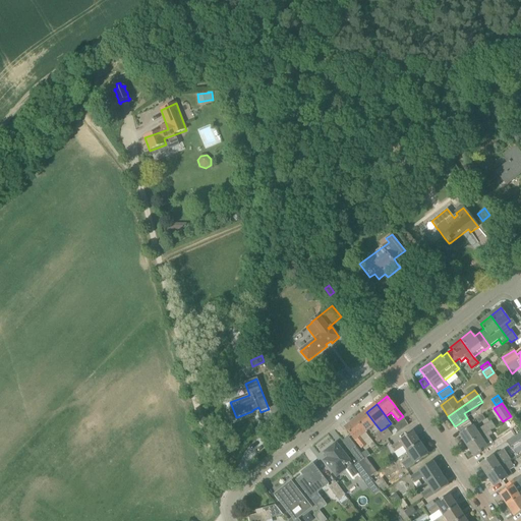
[(365,432),(375,424),(366,412),(356,420),(365,432)]
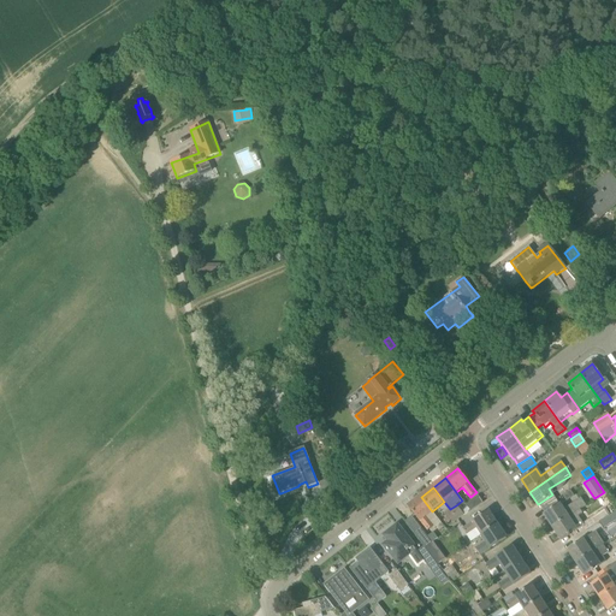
[(471,511),(484,503),(479,496),(466,504),(471,511)]
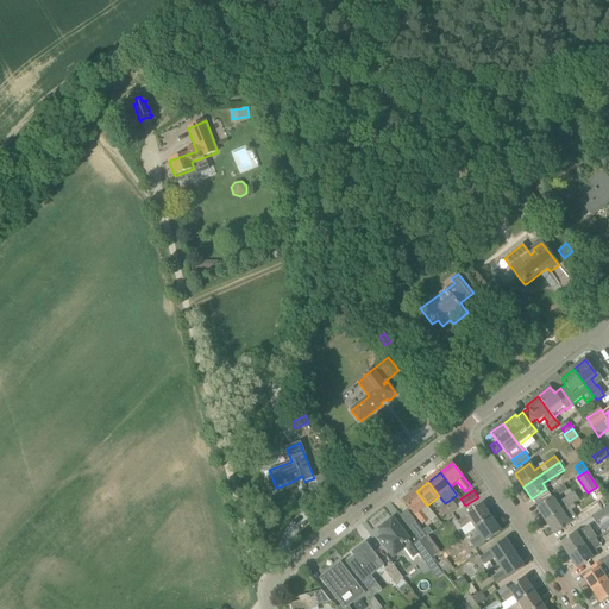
[(427,506),(416,491),(403,501),(415,515),(424,525),(428,520),(421,510),(427,506)]
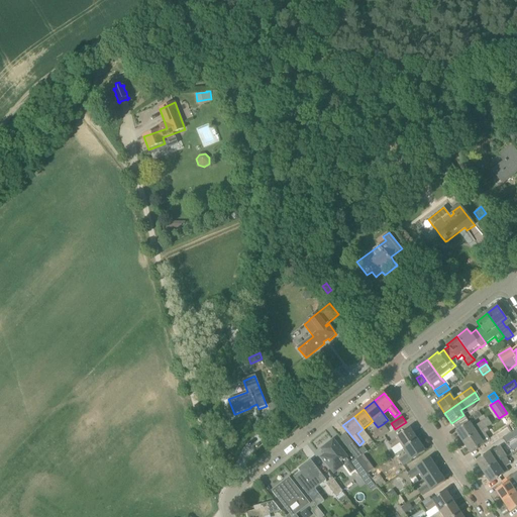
[(461,438),(463,442),(477,434),(491,424),(488,418),(473,428),(470,424),(457,432),(461,438)]
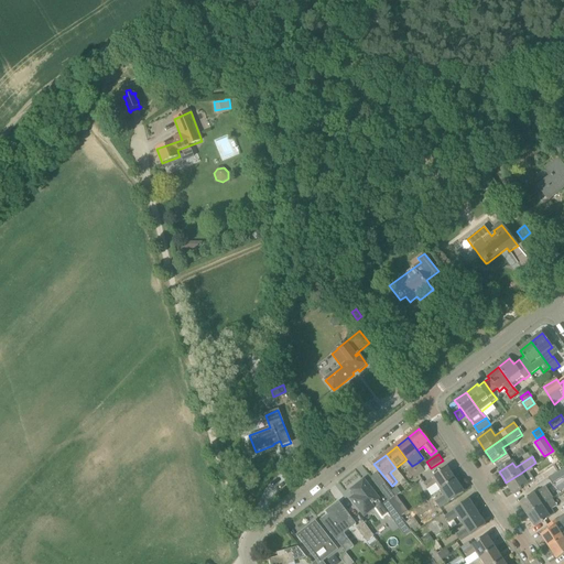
[(425,472),(418,463),(412,466),(420,476),(425,472)]
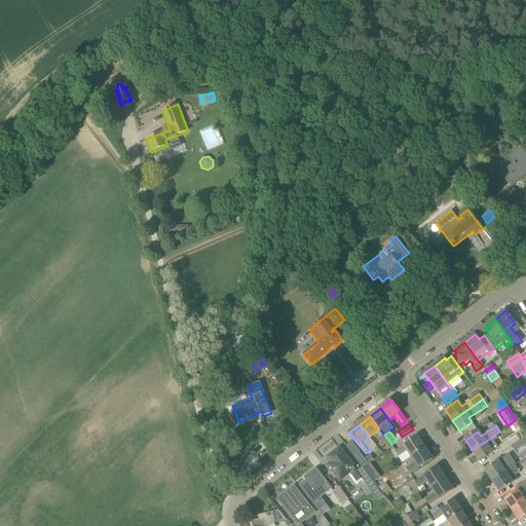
[(391,444),(384,435),(379,439),(386,448),(391,444)]
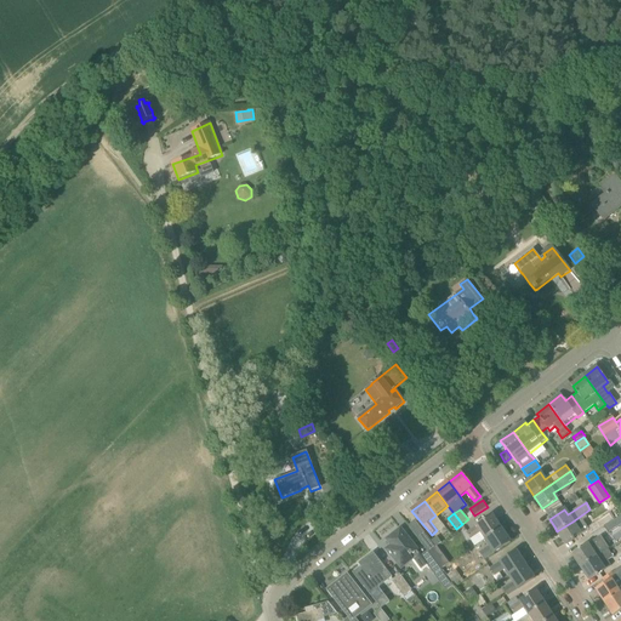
[(591,535),(609,523),(614,520),(610,513),(586,529),(591,535)]
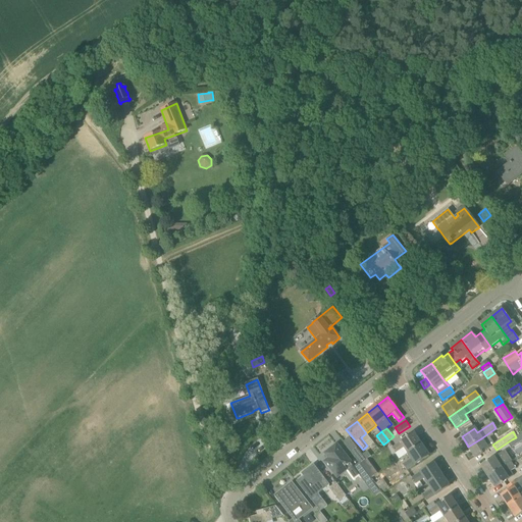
[(414,433),(393,448),(397,454),(405,448),(409,453),(422,445),(414,433)]
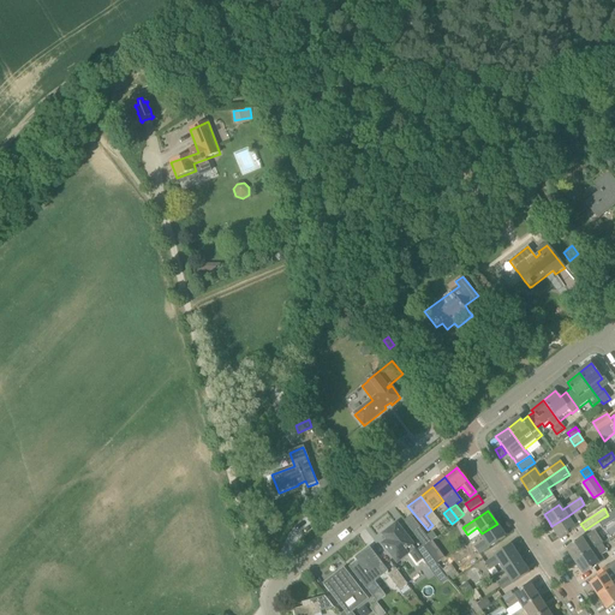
[(609,526),(614,521),(614,511),(608,515),(603,518),(609,526)]
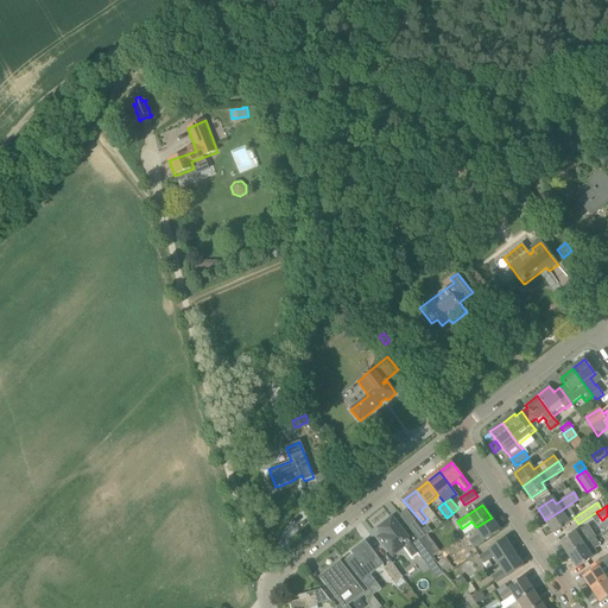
[(400,515),(418,539),(419,542),(432,531),(428,526),(423,530),(406,510),(400,515)]
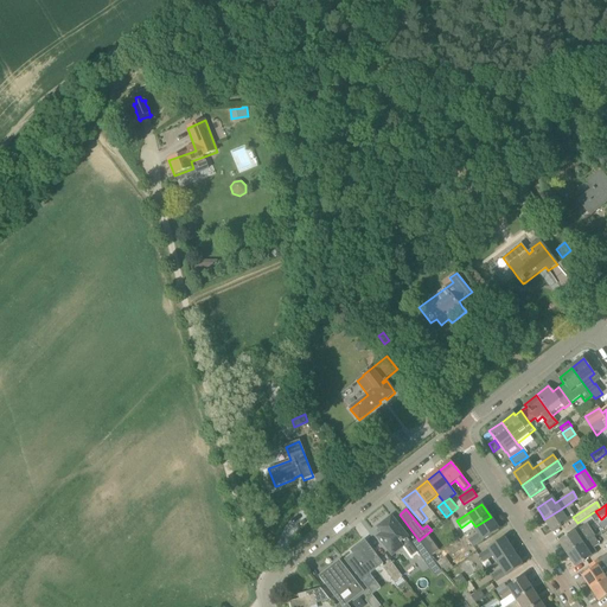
[(560,510),(544,519),(553,532),(568,522),(560,510)]
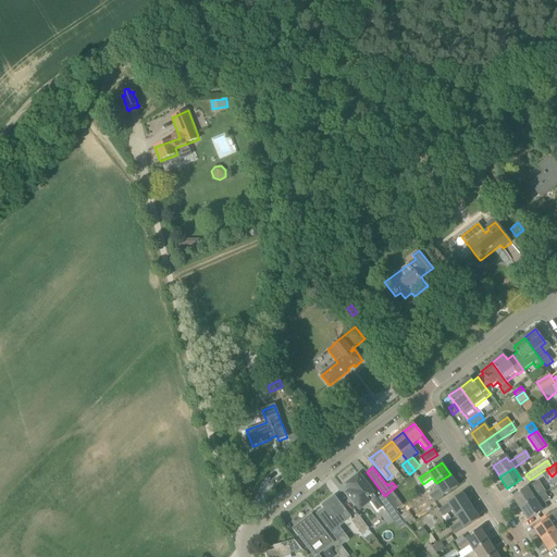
[(374,493),(359,474),(347,484),(351,490),(347,493),(360,510),(370,502),(378,511),(383,507),(390,516),(396,511),(384,496),(383,494),(378,499),(373,494),(374,493)]
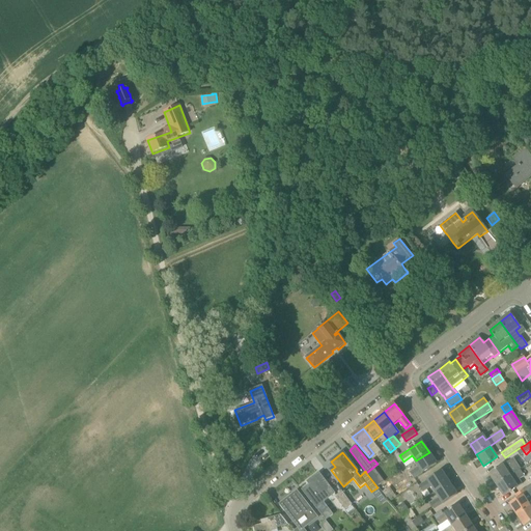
[(415,478),(424,472),(437,464),(429,452),(416,460),(420,468),(412,473),(415,478)]
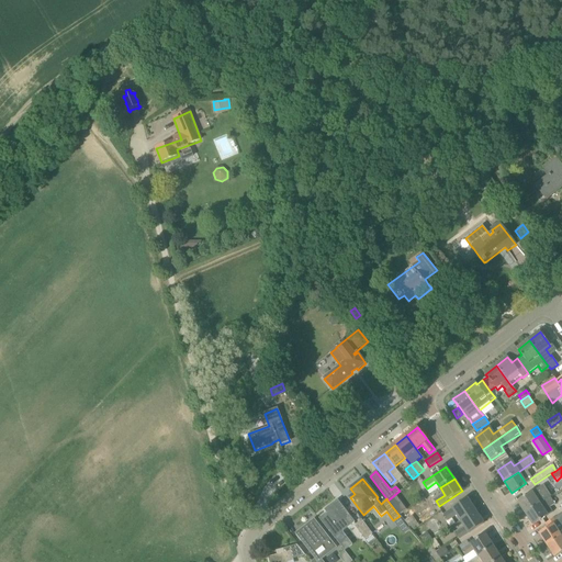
[(532,493),(518,502),(526,514),(539,504),(532,493)]
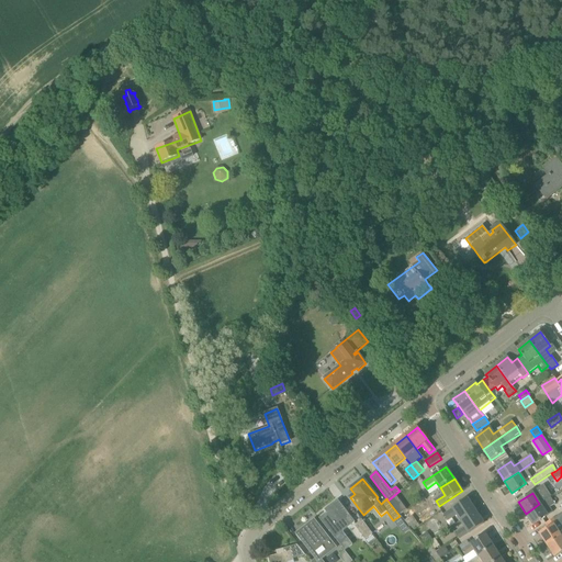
[(555,504),(550,496),(539,504),(526,514),(534,525),(553,513),(550,508),(555,504)]
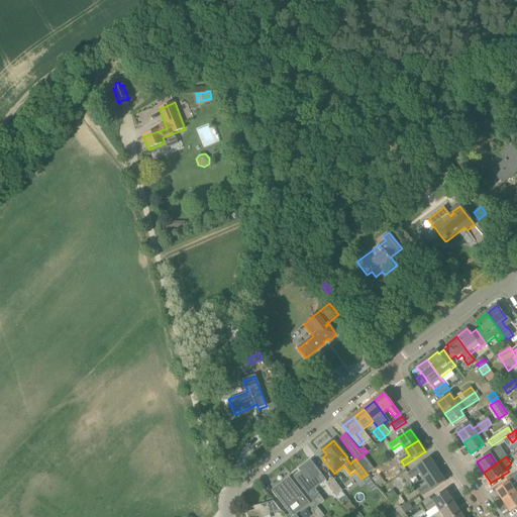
[(322,484),(320,481),(324,478),(311,459),(299,470),(309,483),(303,488),(310,497),(317,492),(315,490),(322,484)]
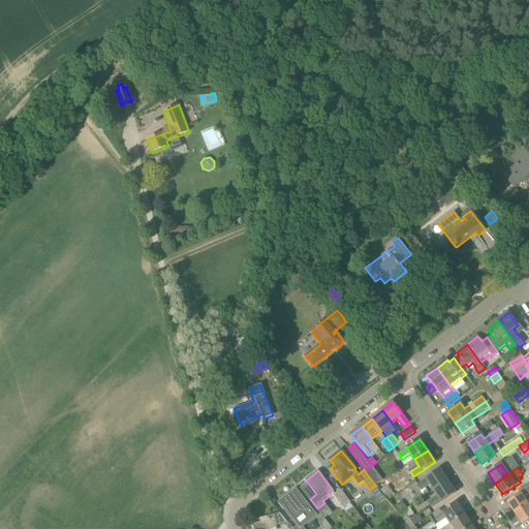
[(418,485),(423,491),(431,485),(435,490),(447,481),(440,470),(418,485)]
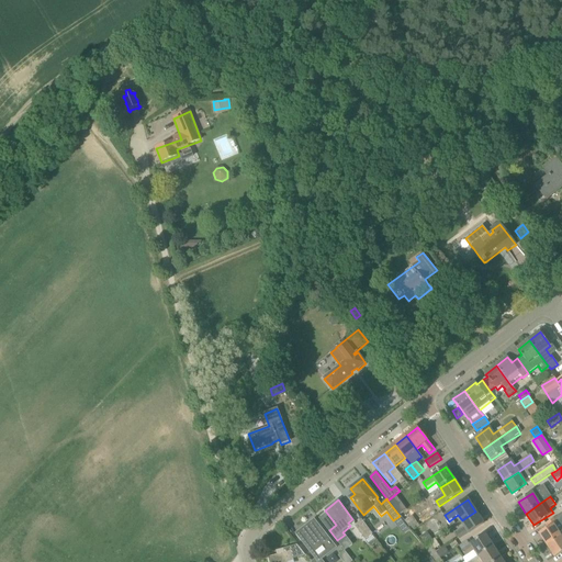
[(403,502),(396,507),(401,513),(407,508),(403,502)]
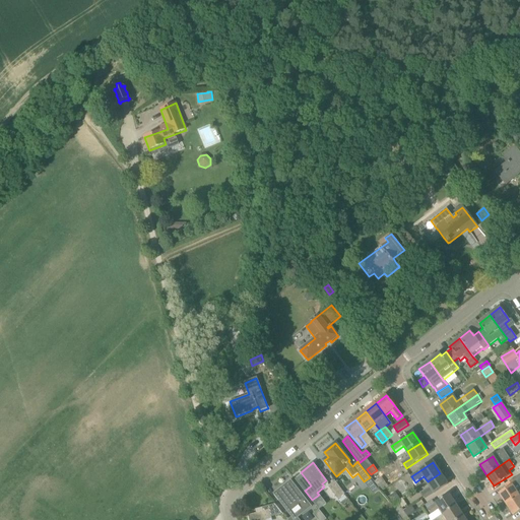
[(427,499),(448,484),(440,473),(428,481),(432,489),(423,494),(427,499)]
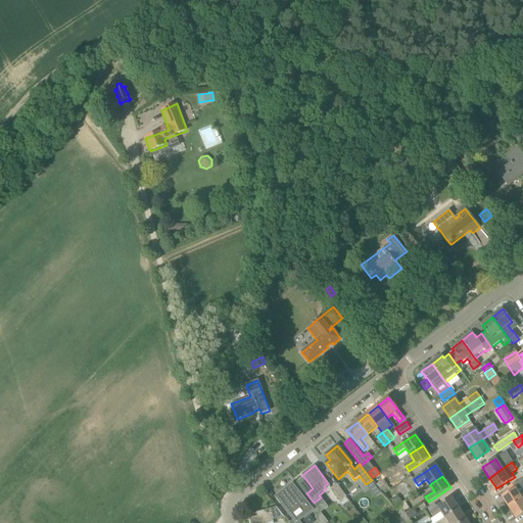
[(510,492),(503,497),(509,508),(522,498),(516,488),(522,484),(522,486),(522,477),(507,487),(510,492)]
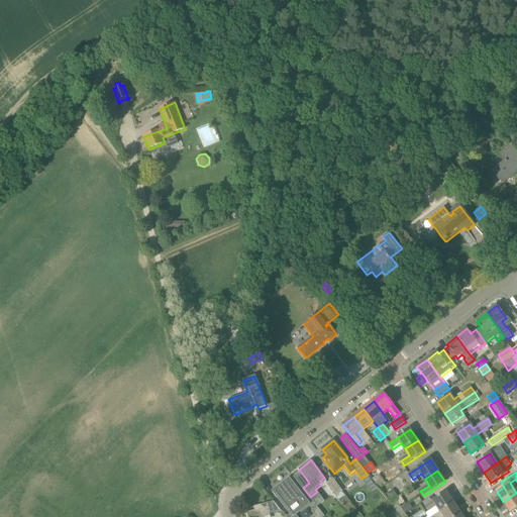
[(386,485),(383,480),(380,482),(376,477),(372,479),(379,489),(386,485)]
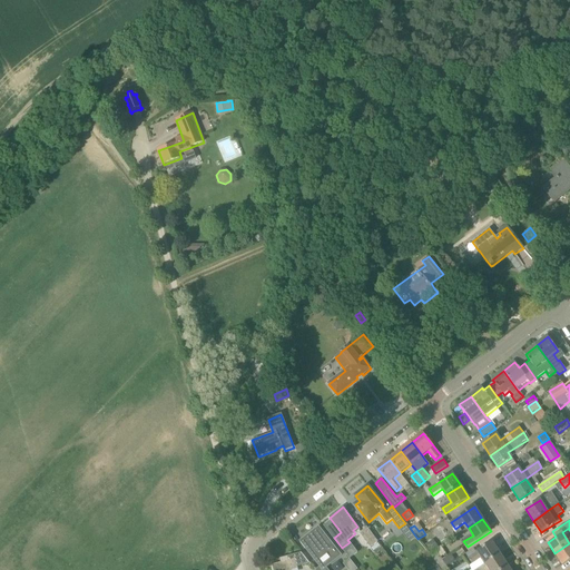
[(318,528),(301,541),(314,559),(317,557),(323,564),(324,563),(326,568),(341,556),(328,540),(318,528)]
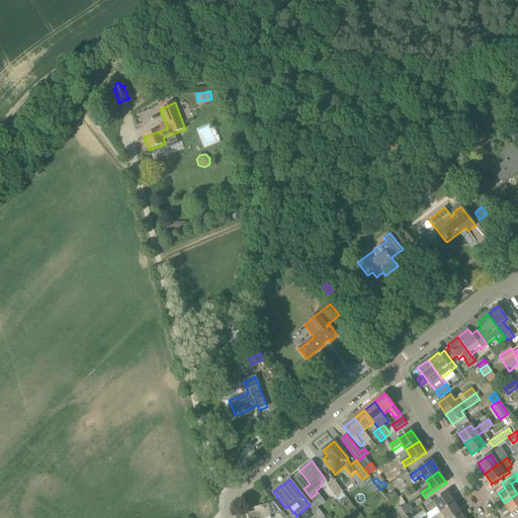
[(337,498),(344,493),(334,480),(327,485),(337,498)]
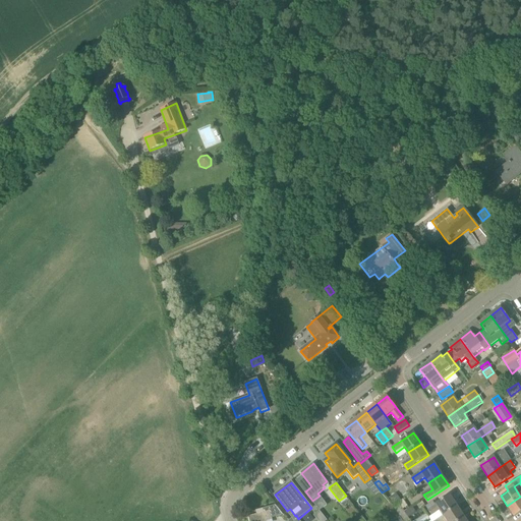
[(395,494),(389,498),(394,505),(400,502),(395,494)]
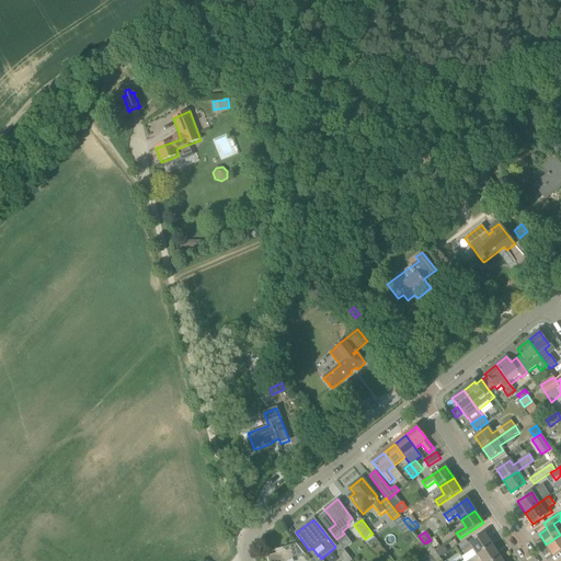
[(478,556),(492,546),(484,534),(460,549),(465,556),(473,549),(478,556)]
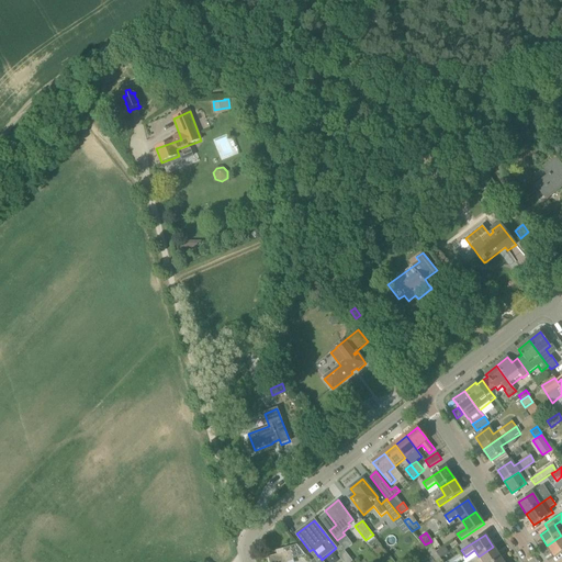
[(561,536),(547,546),(554,558),(561,552),(561,536)]
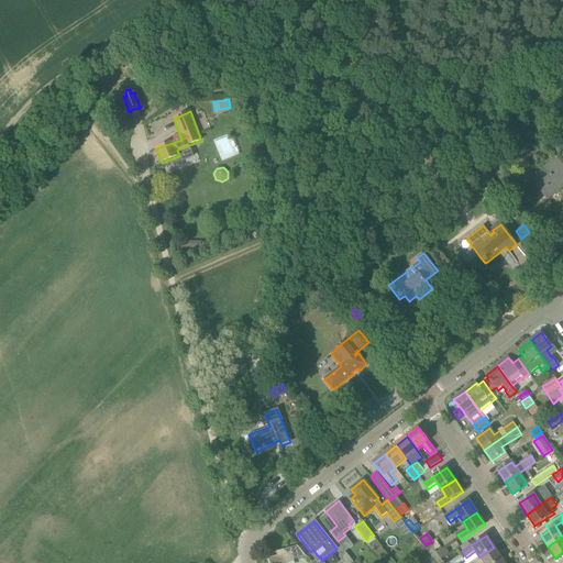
[(433,559),(435,562),(441,560),(437,553),(435,551),(431,543),(426,547),(424,547),(432,559),(433,559)]
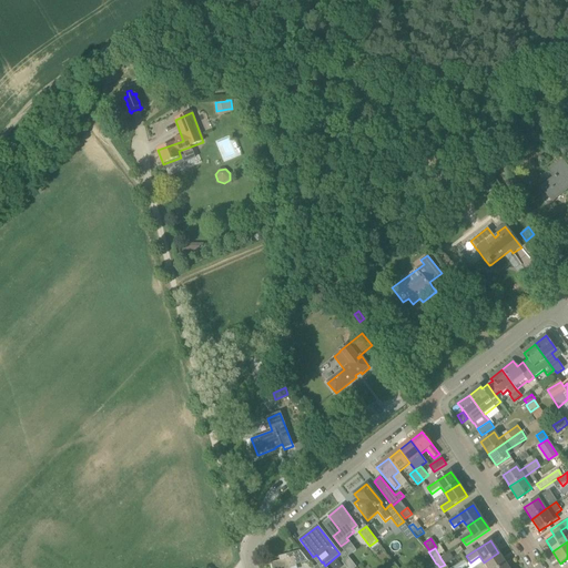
[(487,567),(500,567),(507,565),(498,553),(484,563),(487,567)]
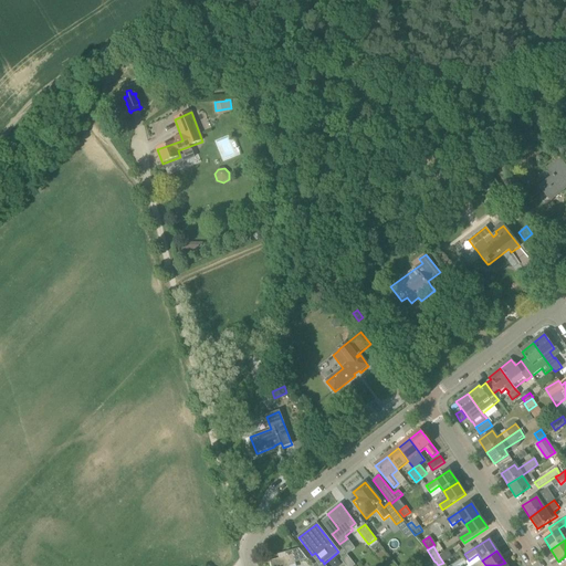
[(291,565),(296,565),(293,553),(285,555),(286,557),(270,562),(271,565),(291,565)]
